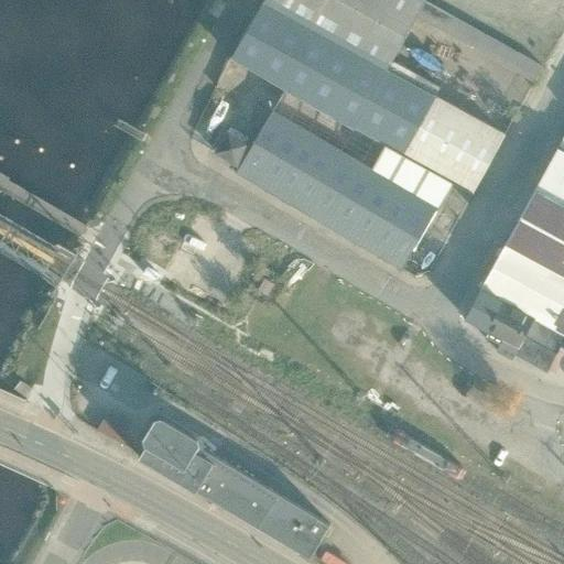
[(258,0),(228,54),(284,87),(449,181),(470,193),(503,136),(384,67),(422,0),(258,0)]
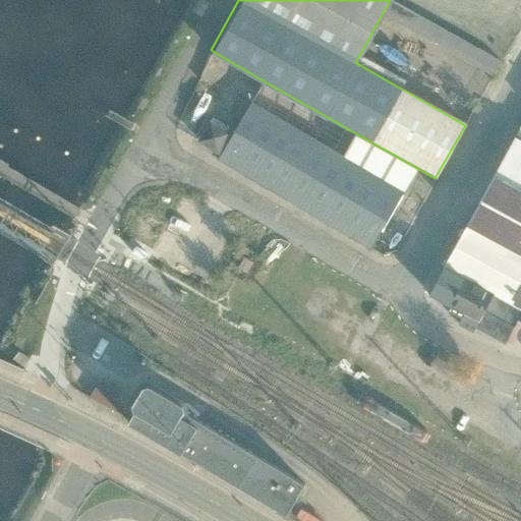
[(368,247),(415,167),(263,80),(231,133),(212,122),(198,145),(219,156),(216,160),(368,247)]
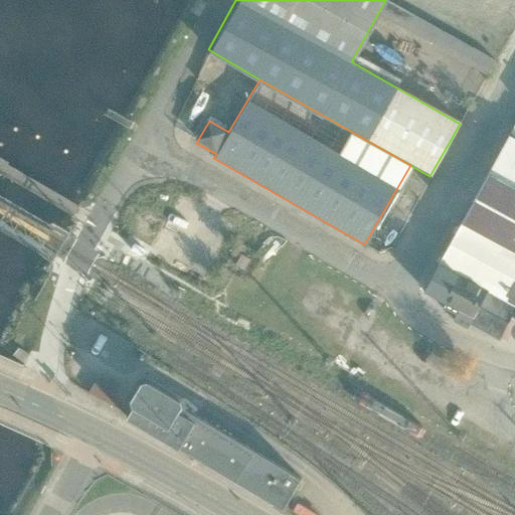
[(514,127),(438,266),(514,308),(514,127)]
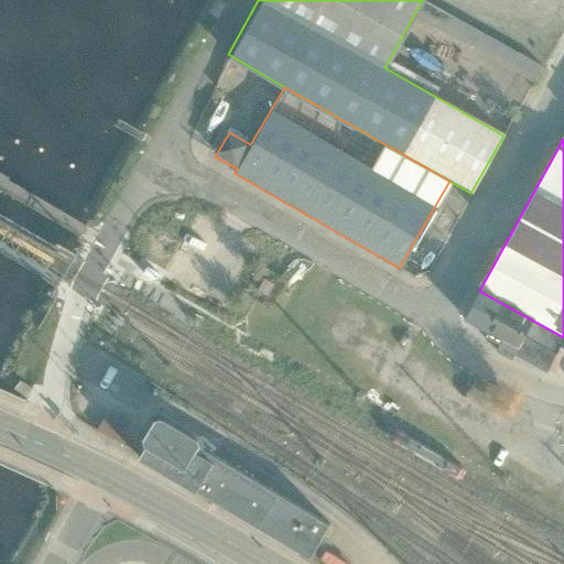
[(128,282),(118,277),(115,282),(125,289),(128,282)]
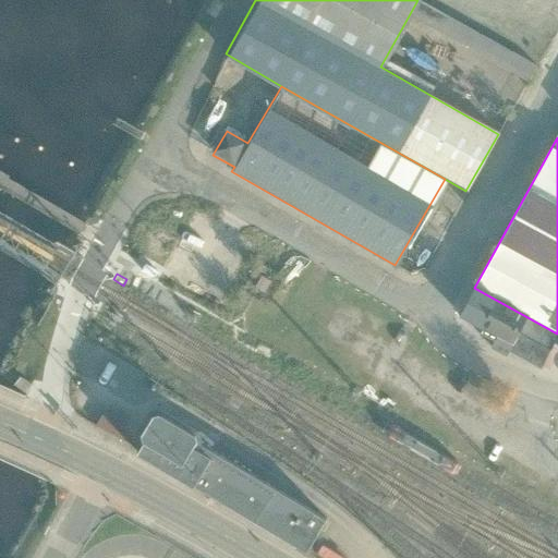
[(557,334),(474,288),(459,316),(486,331),(483,336),(497,343),(494,349),(509,358),(512,353),(543,370),(557,346),(557,334)]
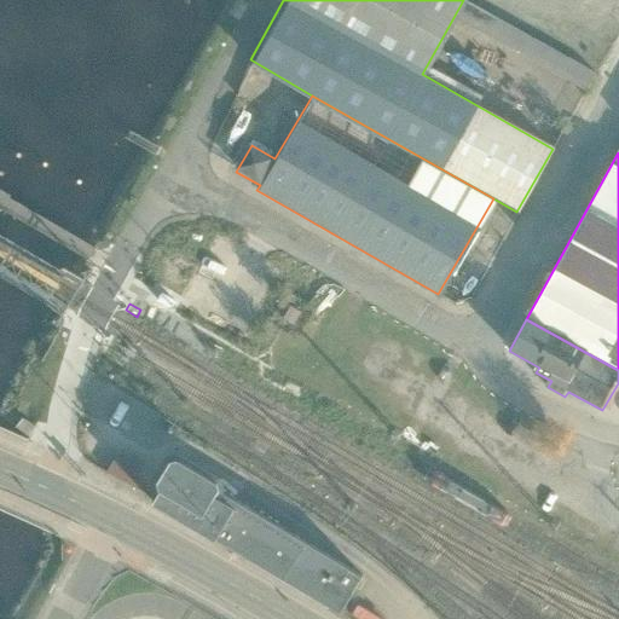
[(139,496),(339,615),(360,580),(213,491),(219,480),(167,449),(139,496)]
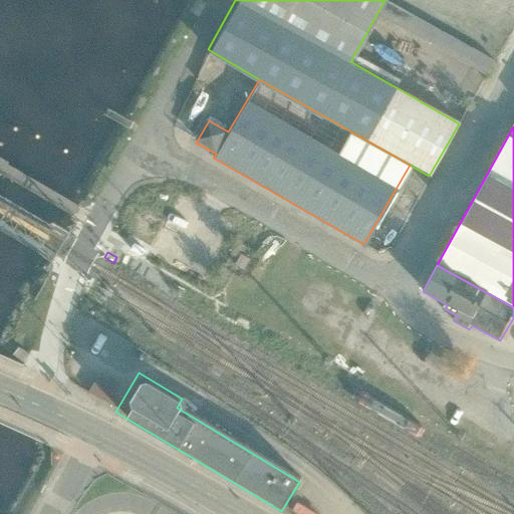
[(314,513),(297,503),(292,511),(296,513),(314,513)]
